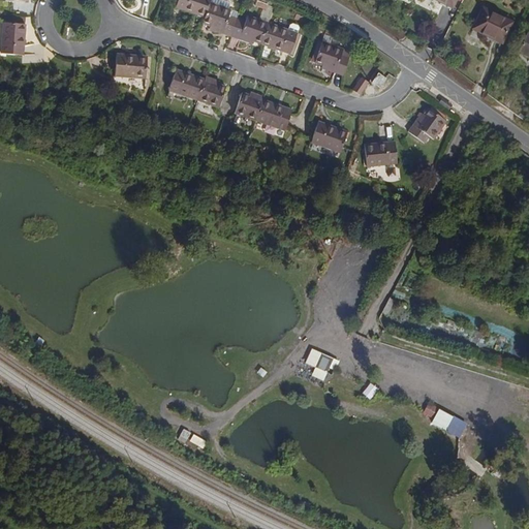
[(179,0),(177,7),(206,18),(212,2),(212,0),(179,0)]
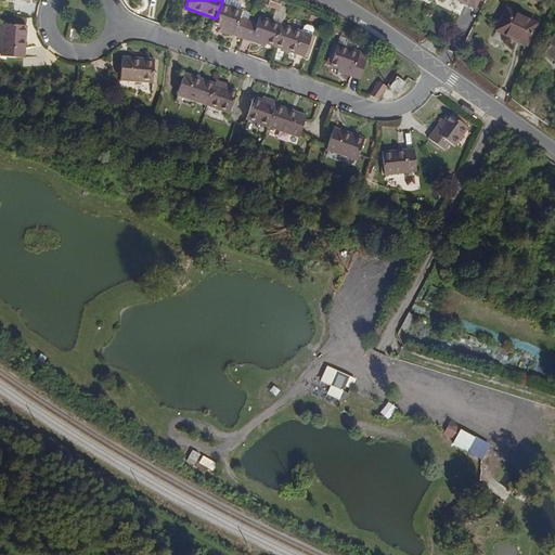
[(456,0),(476,10),(480,0),(456,0)]
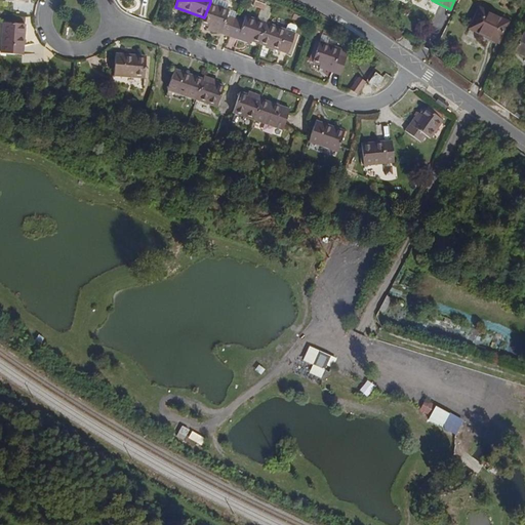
[(204,17),(203,22),(210,24),(208,28),(229,35),(231,36),(237,19),(228,16),(230,9),(210,2),(204,17)]
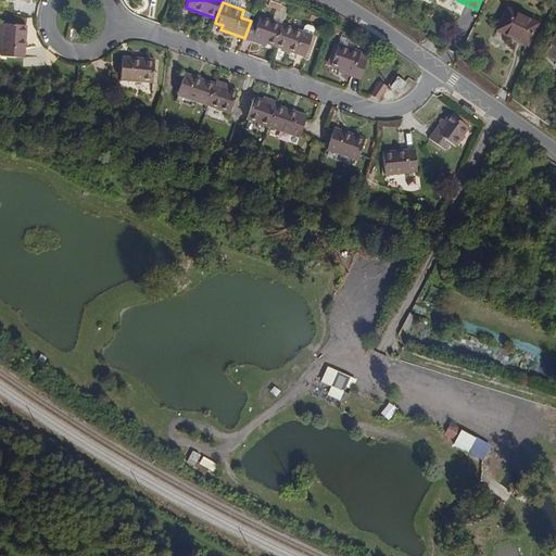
[(503,23),(530,39),(541,20),(512,7),(503,23)]
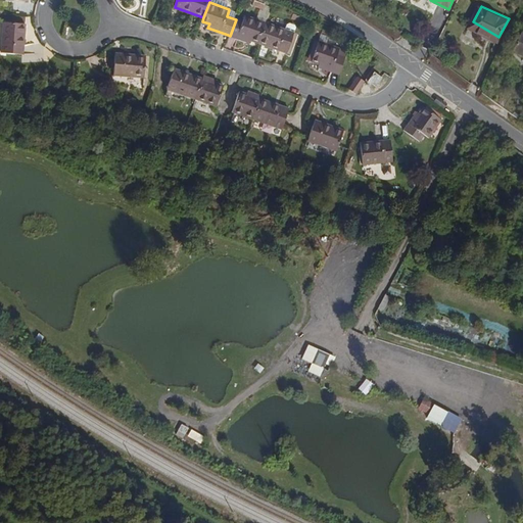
[(268,24),(239,13),(236,19),(230,36),(258,46),(268,24)]
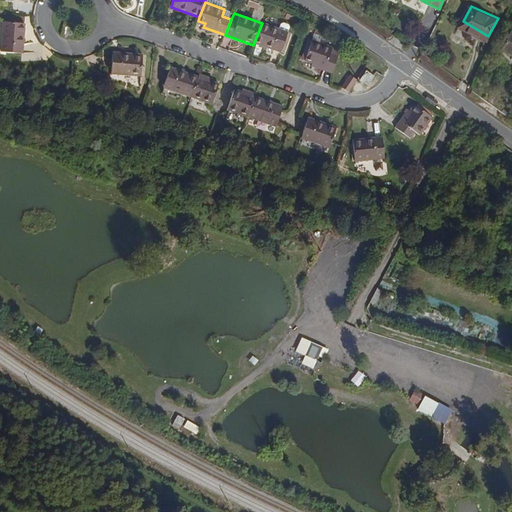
[(26,23),(3,21),(0,51),(23,53),(26,23)]
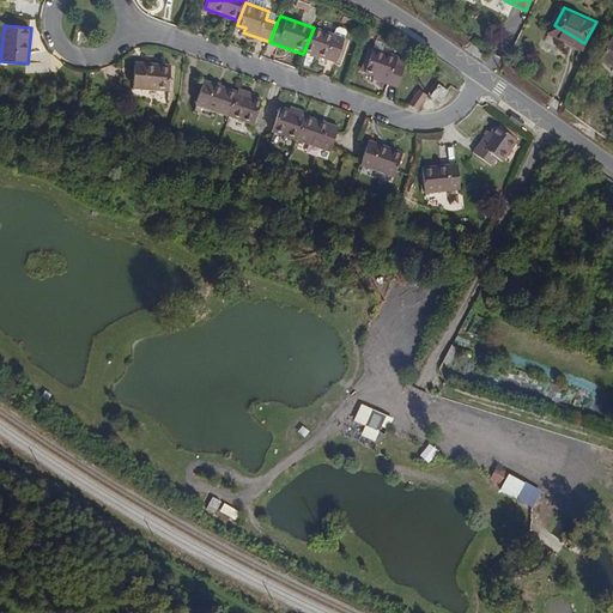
[(347,40),(314,28),(303,54),(337,67),(347,40)]
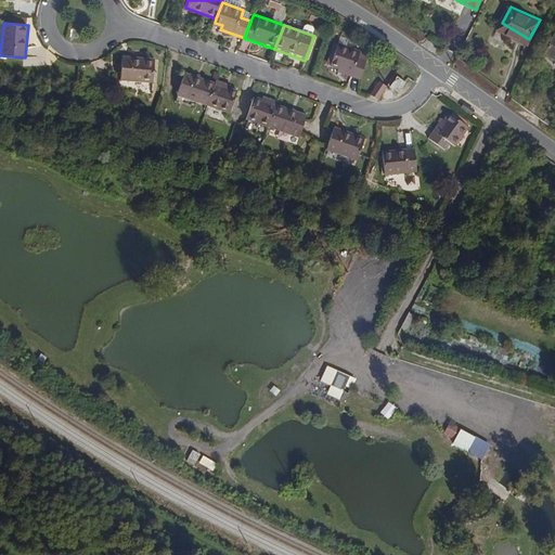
[(362,48),(340,38),(327,64),(360,79),(369,61),(359,56),(362,48)]
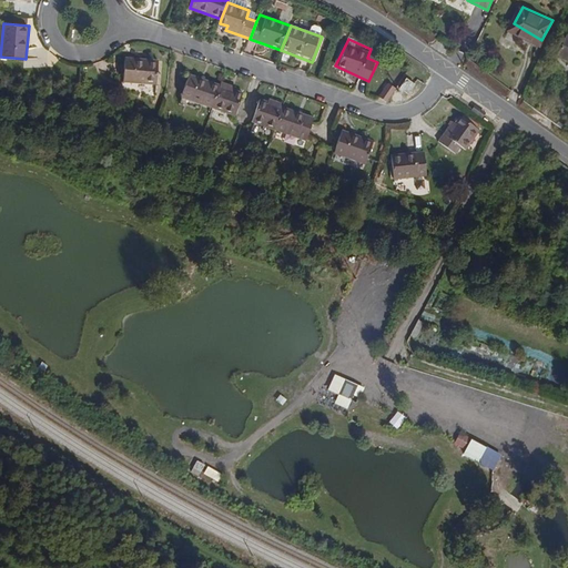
[(159,61),(125,58),(123,81),(156,84),(159,61)]
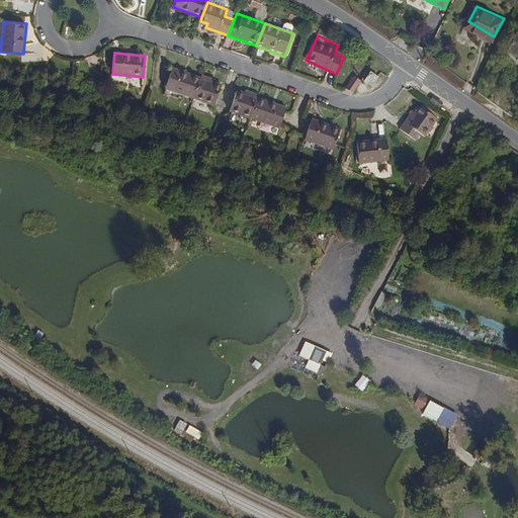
[(197,77),(172,68),(165,88),(190,97),(197,77)]
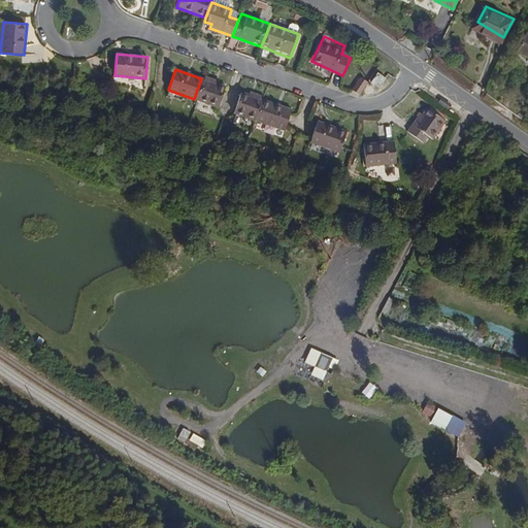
[(376,70),(369,79),(382,88),(388,78),(386,76),(376,70)]
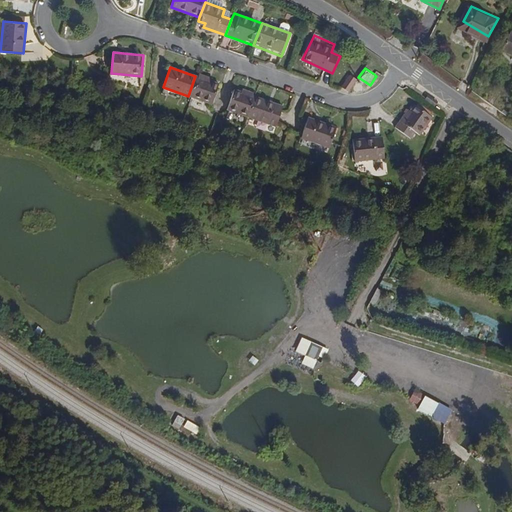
[(350,75),(342,87),(350,92),(357,80),(354,78),(350,75)]
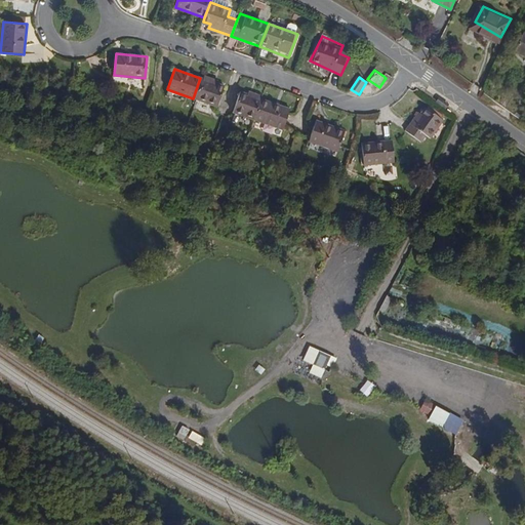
[(223,86),(200,78),(193,98),(196,99),(215,107),(223,86)]
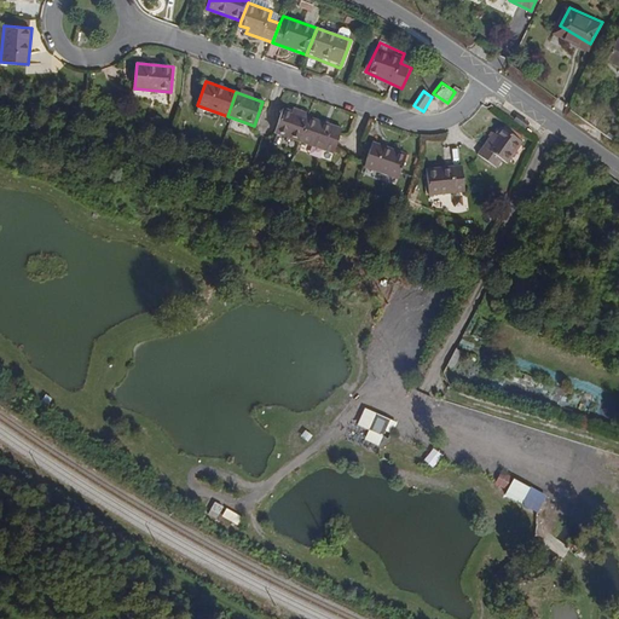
[(311,116),(284,105),(279,116),(275,129),(301,140),(311,116)]
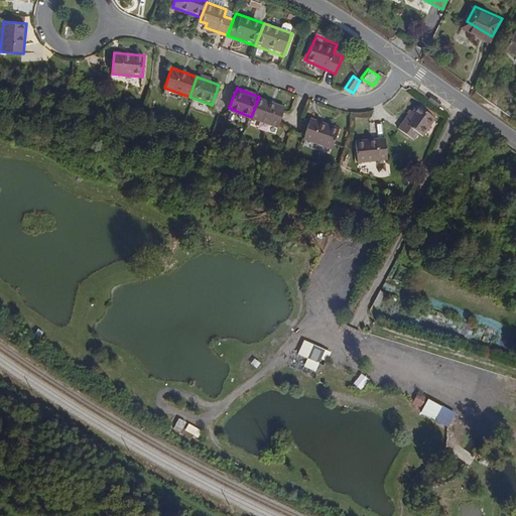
[(286,107),(259,97),(251,117),(279,127),(280,124),(284,112),(286,107)]
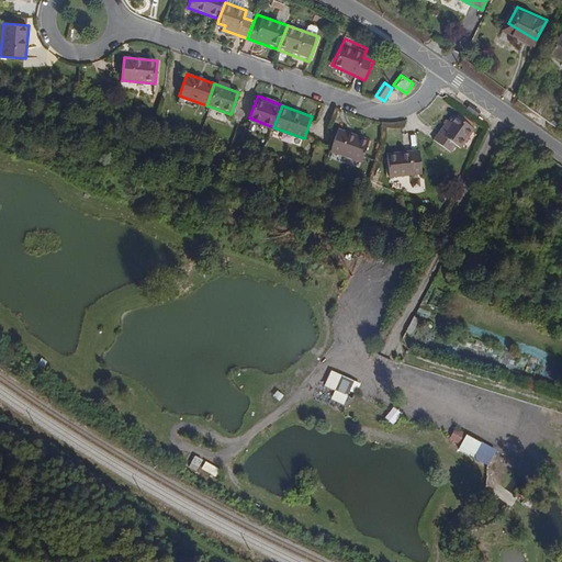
[(474,125),(452,113),(435,143),(457,156),(474,125)]
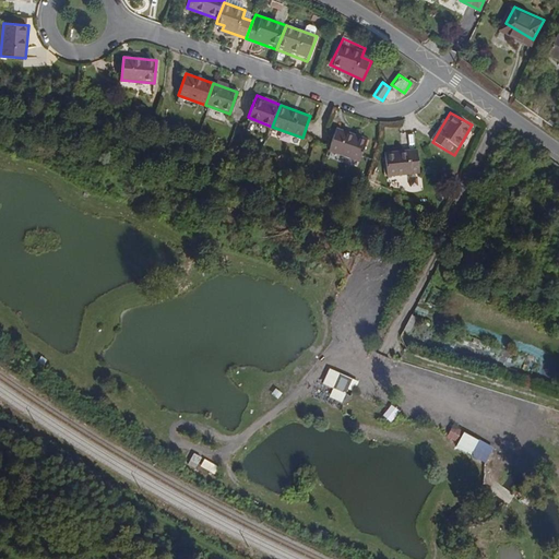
[(369,138),(339,126),(331,145),(330,150),(359,161),(369,138)]
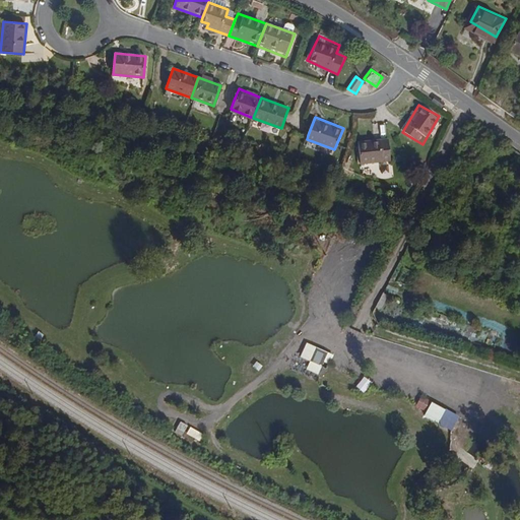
[(388,137),(359,142),(362,164),(391,160),(388,137)]
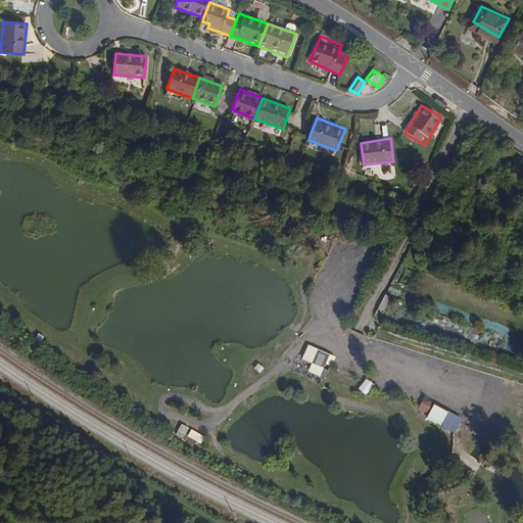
[(306,343),(294,372),(317,382),(325,363),(331,366),(335,355),(306,343)]
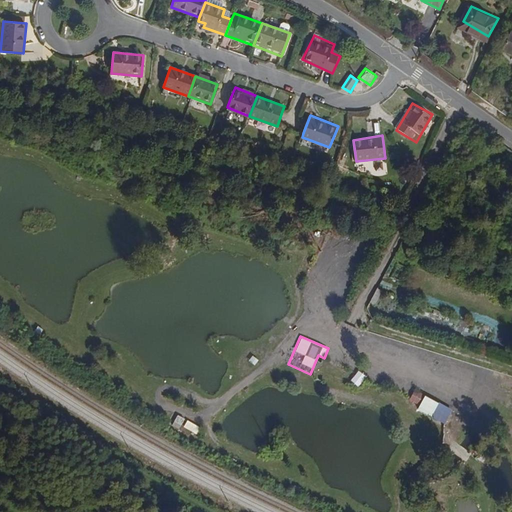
[(410,398),(419,403),(423,394),(415,389),(410,398)]
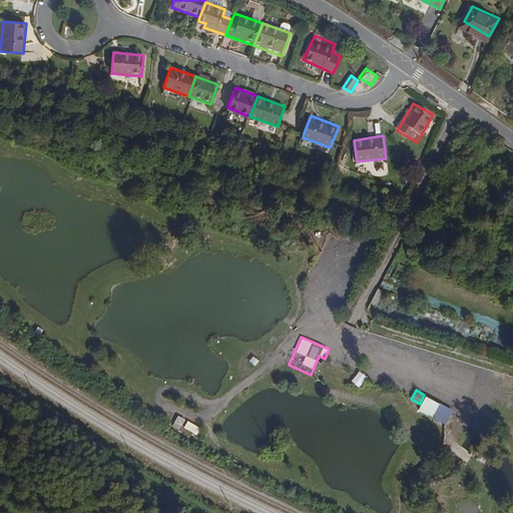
[(440,404),(426,397),(420,409),(433,416),(440,404)]
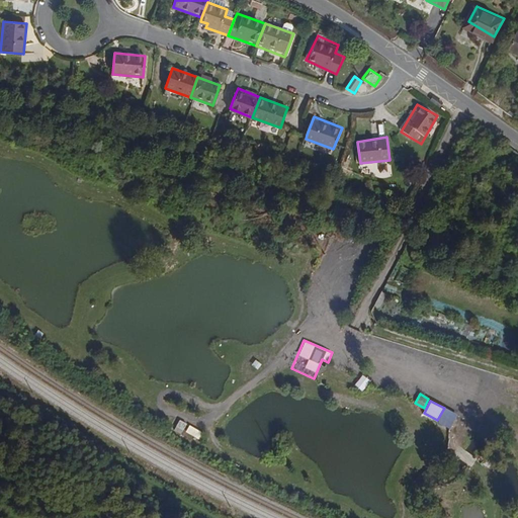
[(450,428),(457,415),(444,408),(437,420),(450,428)]
